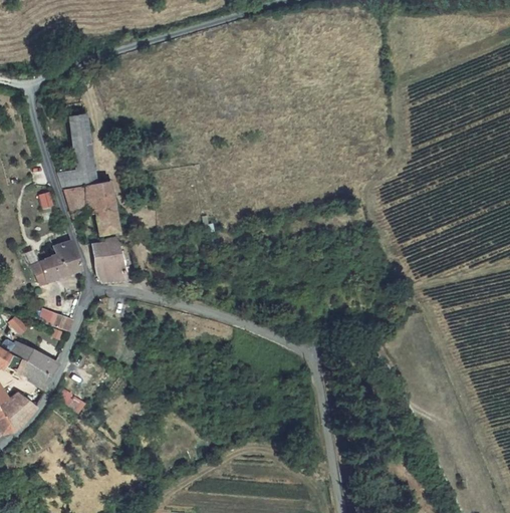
[(59,172),(65,189),(106,182),(105,178),(94,180),(83,114),(66,117),(77,169),(59,172)]
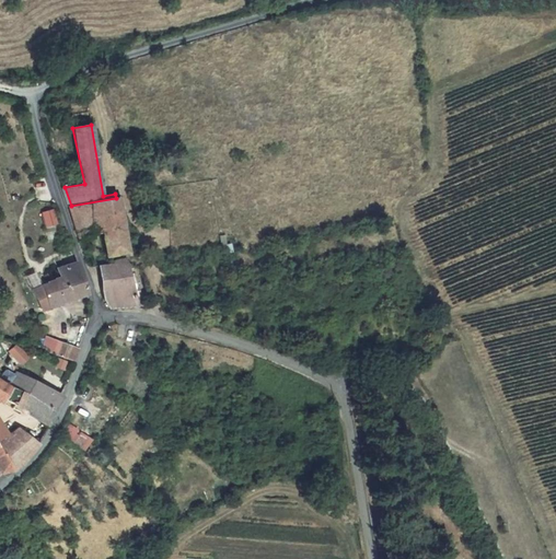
[(116,198),(71,206),(83,239),(103,234),(107,252),(128,247),(116,198)]
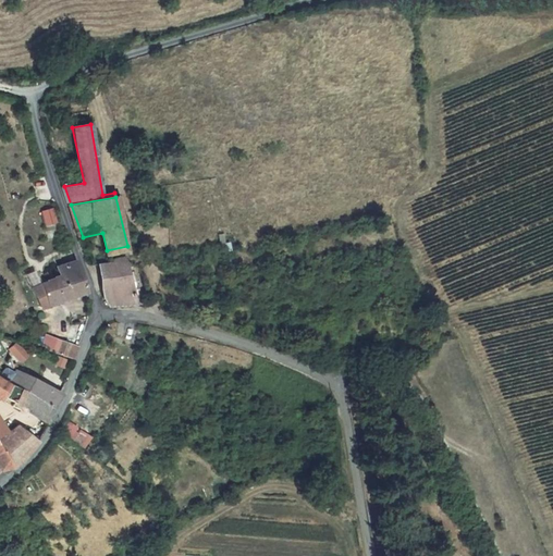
[(45,210),(50,223),(59,220),(54,207),(45,210)]
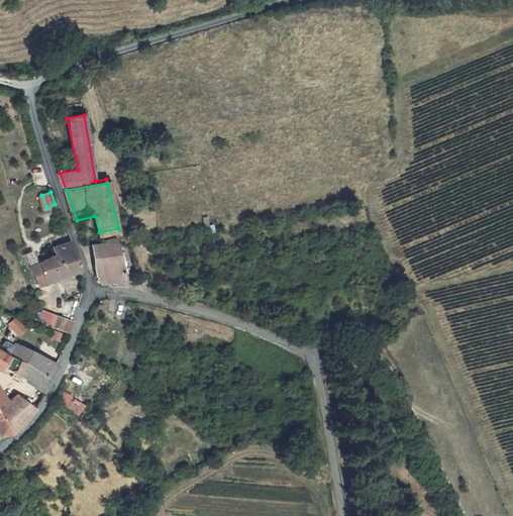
[(103,282),(126,280),(118,252),(114,238),(104,241),(105,244),(93,246),(94,258),(103,282)]
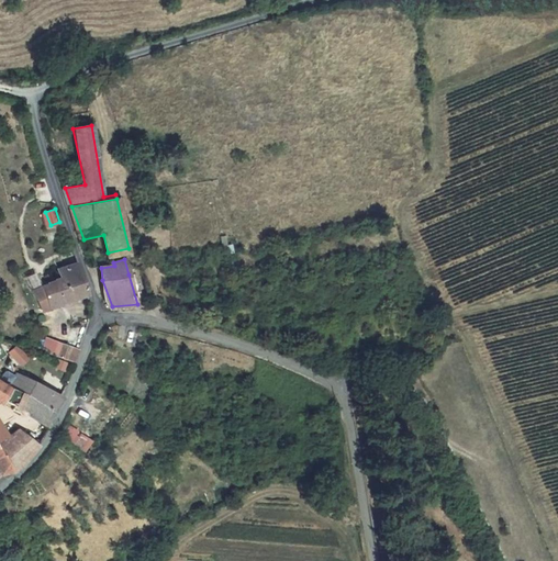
[(60,278),(30,289),(37,311),(90,292),(80,261),(57,269),(60,278)]
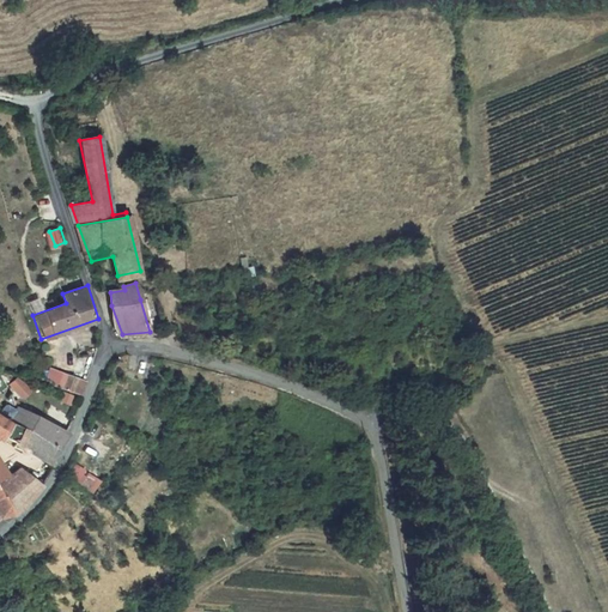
[(49,381),(58,383),(62,371),(54,368),(49,381)]
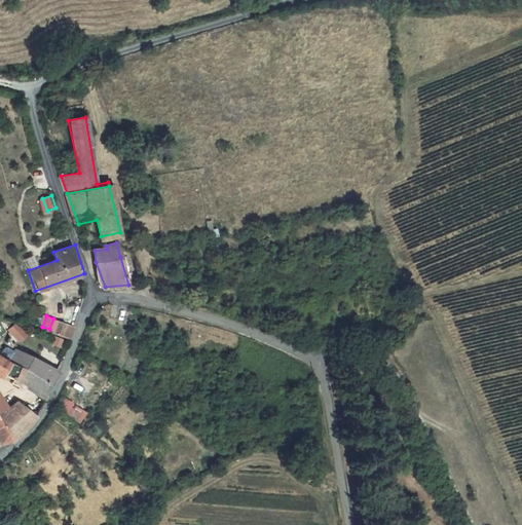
[(49,329),(72,337),(76,327),(53,319),(49,329)]
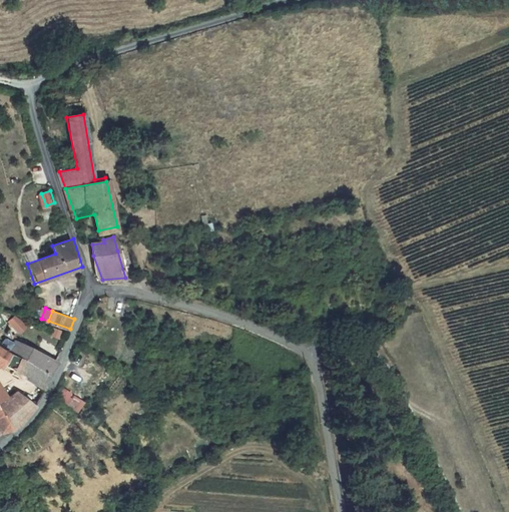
[(21,332),(27,327),(17,315),(11,320),(21,332)]
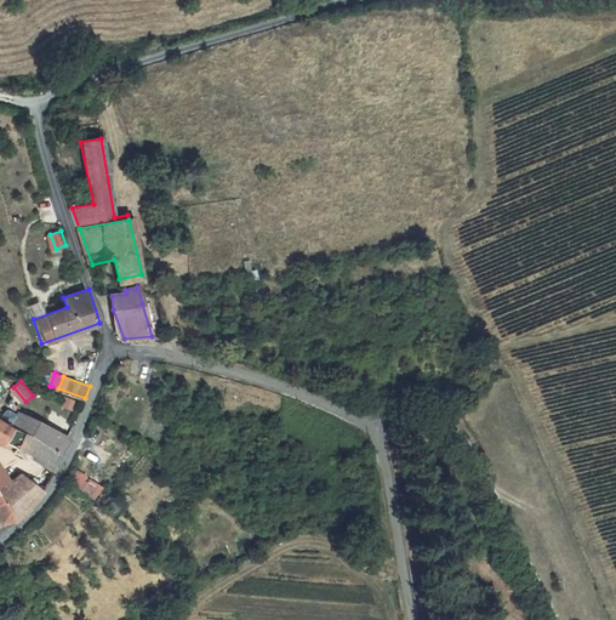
[(72,437),(17,410),(11,394),(0,410),(0,417),(60,453),(62,454),(72,437)]
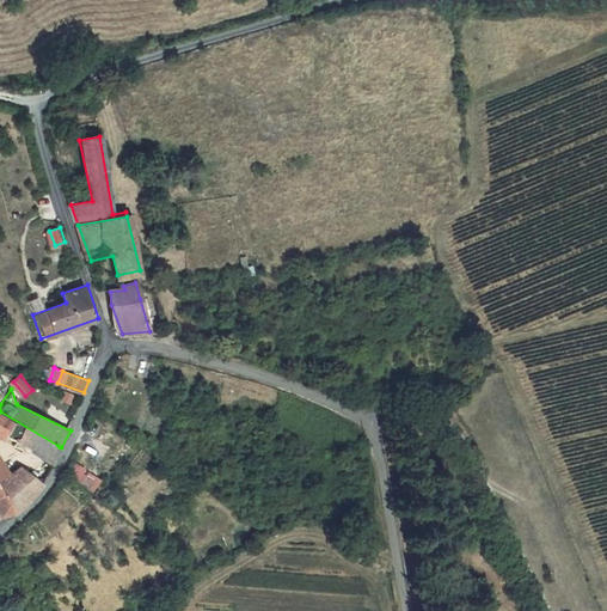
[(59,446),(0,411),(0,435),(0,437),(2,433),(17,441),(14,445),(25,451),(28,447),(50,460),(59,446)]
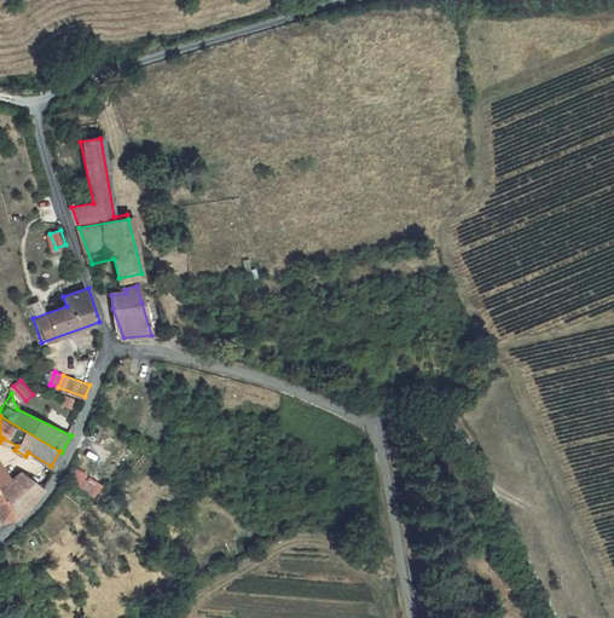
[(76,465),(68,477),(93,495),(103,483),(76,465)]
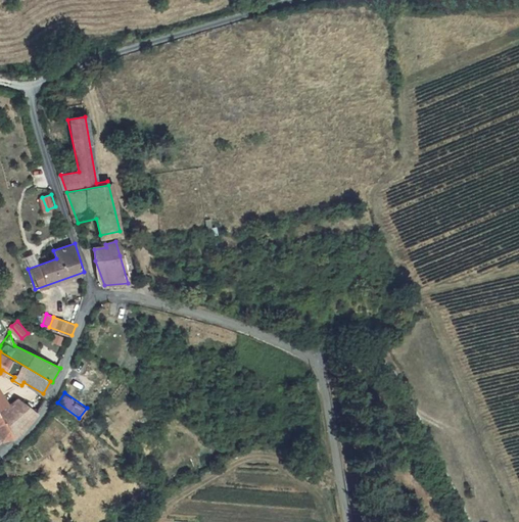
[(12,435),(18,432),(36,412),(16,397),(0,408),(0,416),(11,434),(12,435)]
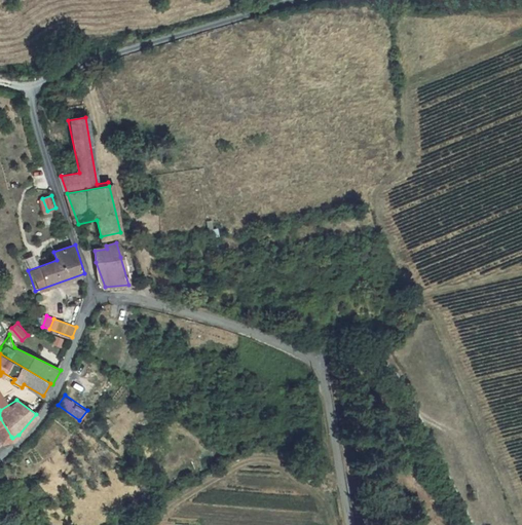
[(0,438),(11,437),(0,418),(0,438)]
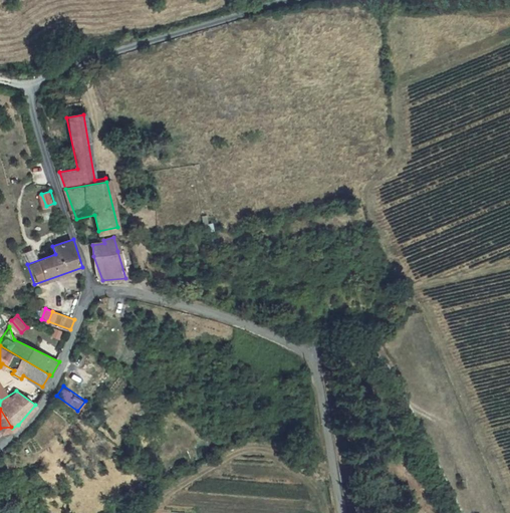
All buildings are outlined.
